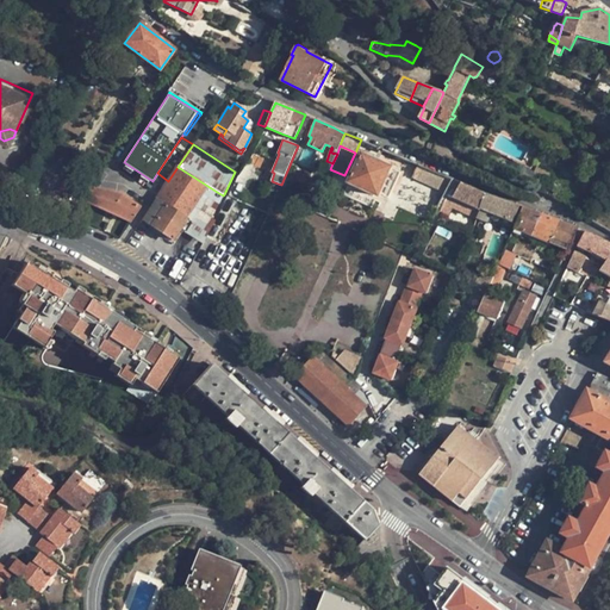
[(79,165),(97,175),(97,174),(103,165),(86,154),(79,165)]
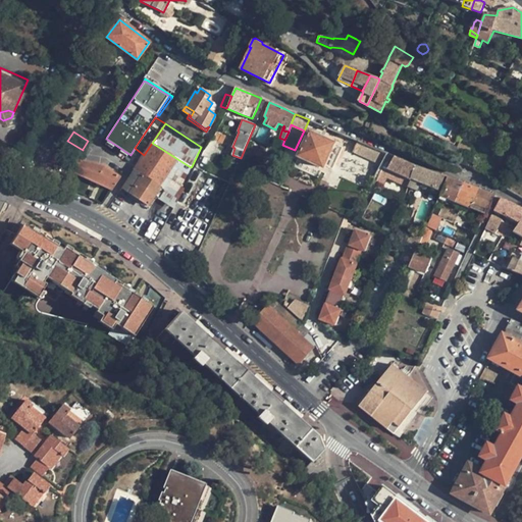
[(323,167),(334,143),(309,132),(298,156),(323,167)]
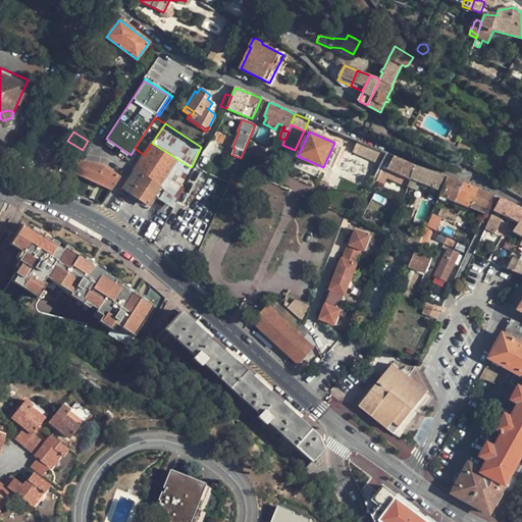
[(471,153),(473,149),(461,142),(458,147),(471,153)]
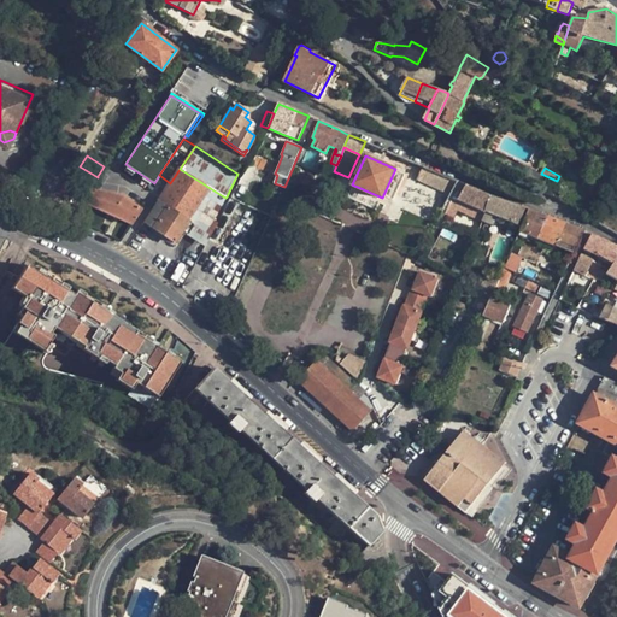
[(215,221),(225,198),(219,194),(180,169),(170,183),(144,222),(175,242),(182,230),(203,242),(207,233),(215,221)]
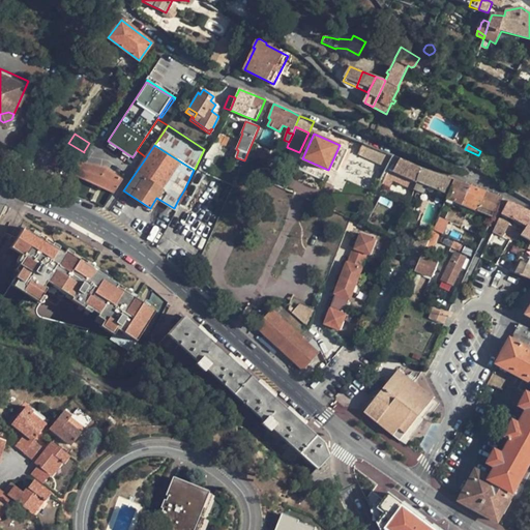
[(70,160),(78,160),(80,155),(66,148),(63,156),(70,160)]
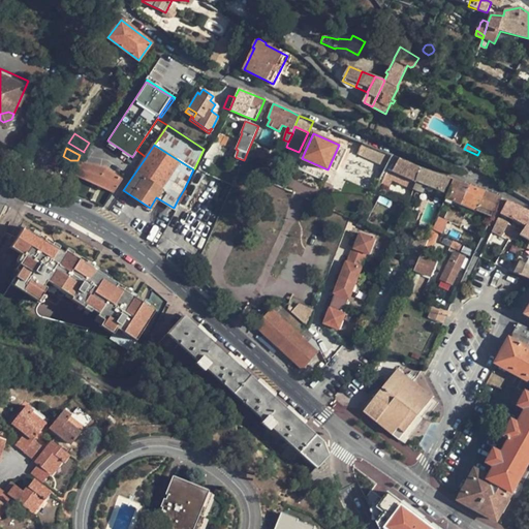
[(386,167),(393,154),(376,148),(370,159),(386,167)]
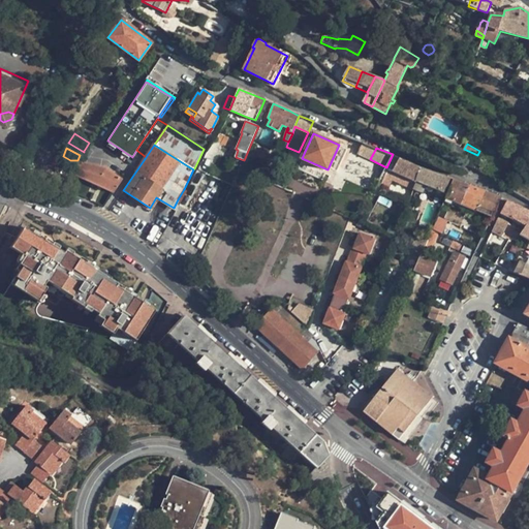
[(481,157),(486,174),(495,173),(491,155),(481,157)]
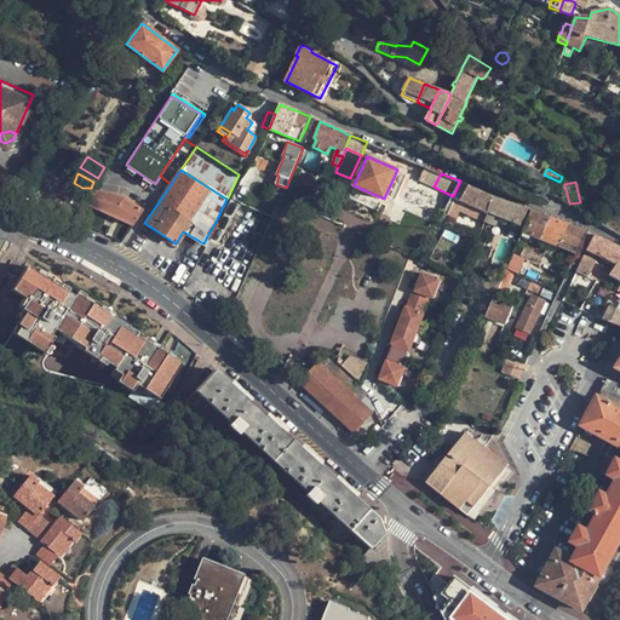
[(132,225),(142,211),(124,197),(114,195),(95,193),(90,206),(132,225)]
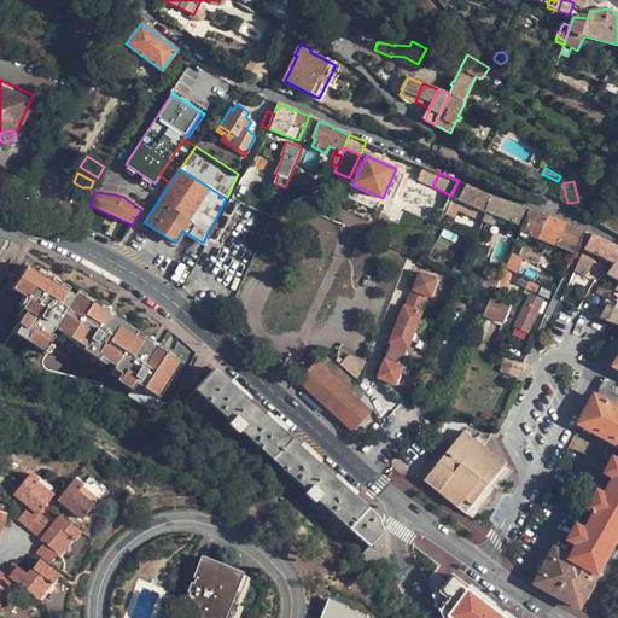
[(509,203),(493,196),(490,202),(489,200),(485,211),(487,211),(499,216),(520,226),(526,208),(509,203)]
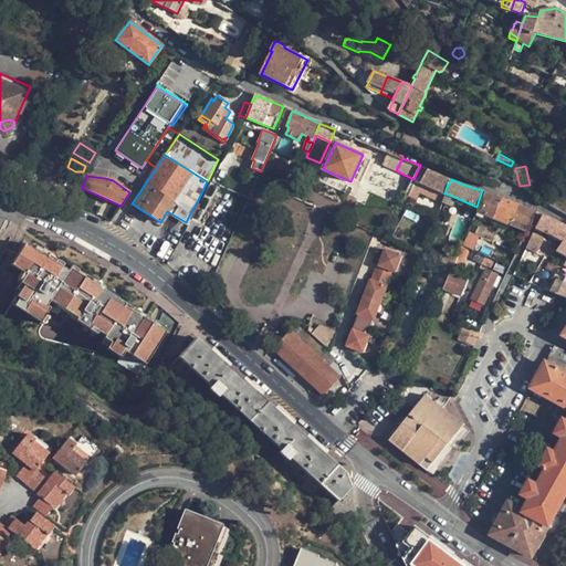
[(283,186),(280,191),(291,196),(293,190),(283,186)]
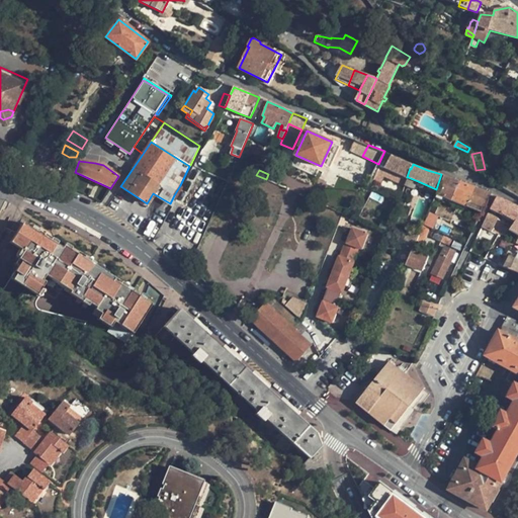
[(406,182),(408,177),(407,177),(399,174),(397,179),(406,182)]
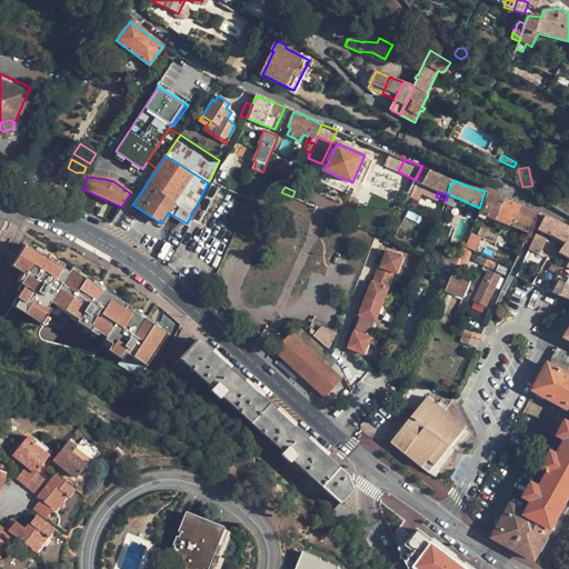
[(497,219),(505,200),(488,192),(479,212),(497,219)]
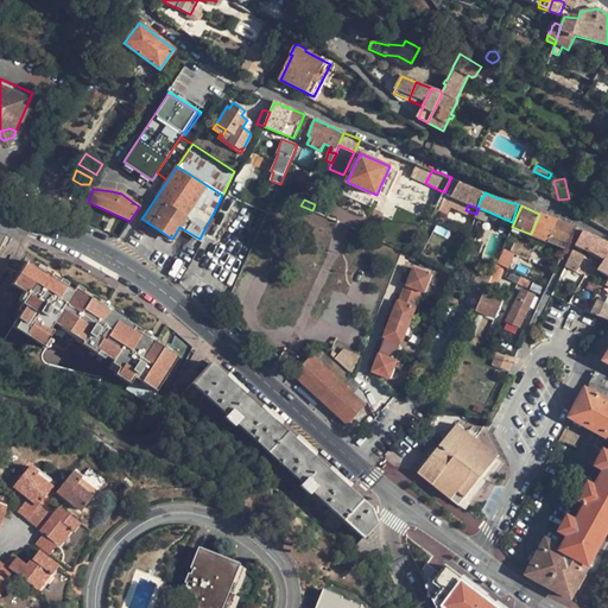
[(479,208),(476,214),(474,219),(487,223),(491,213),(479,208)]
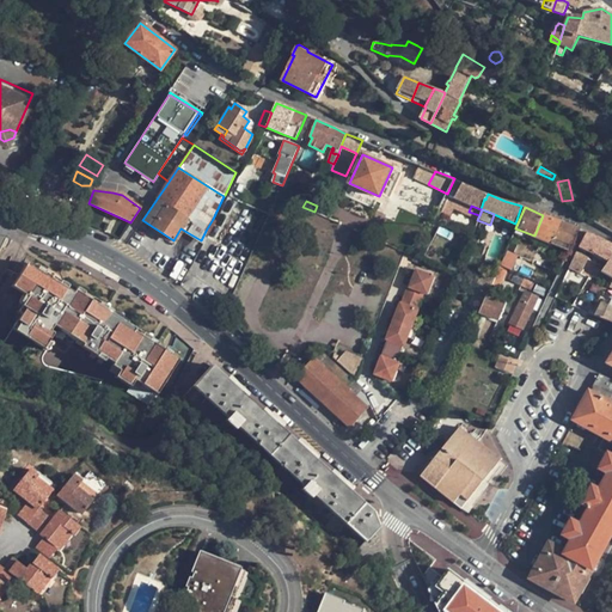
[(551,243),(561,222),(543,215),(534,236),(551,243)]
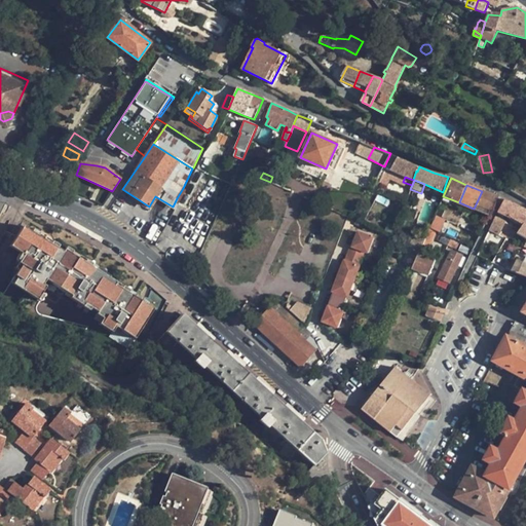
[(173,207),(175,209),(185,189),(183,188),(177,198),(173,207)]
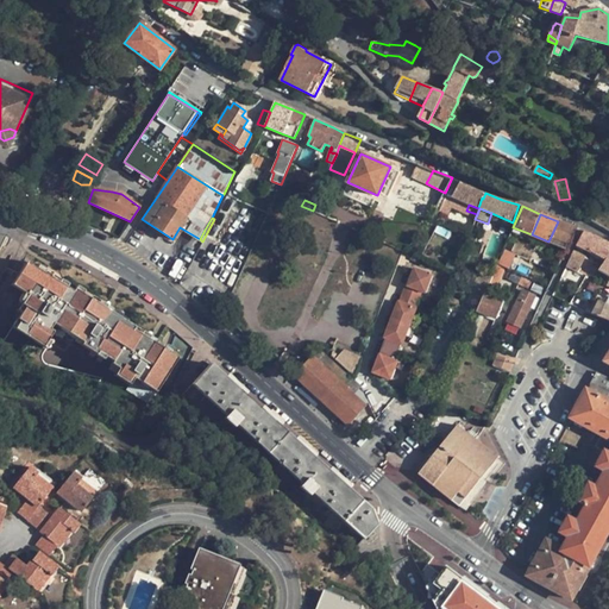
[(576,227),(558,221),(548,242),(566,249),(569,245),(567,244),(573,233),(576,227)]
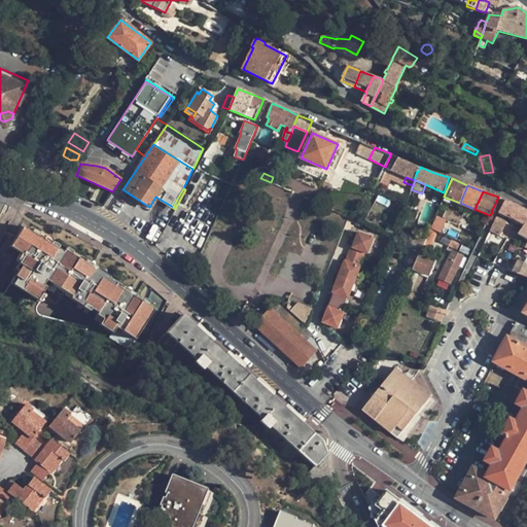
[(526,223),(526,222),(526,210),(525,209),(505,200),(499,212),(512,218),(513,217),(524,224),(525,223),(526,223)]
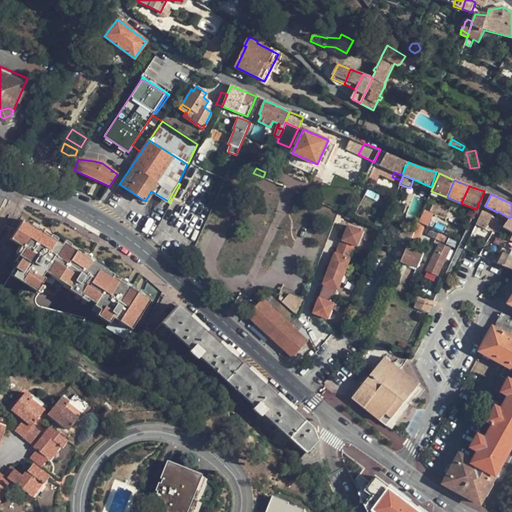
[(486,228),(492,216),(482,211),(476,224),(486,228)]
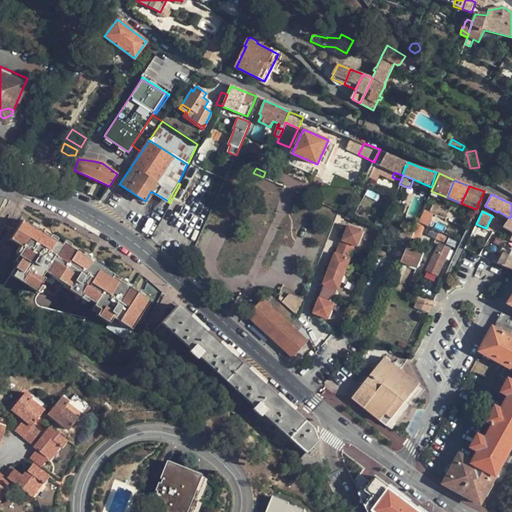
[(427,216),(422,213),(418,222),(423,224),(427,216)]
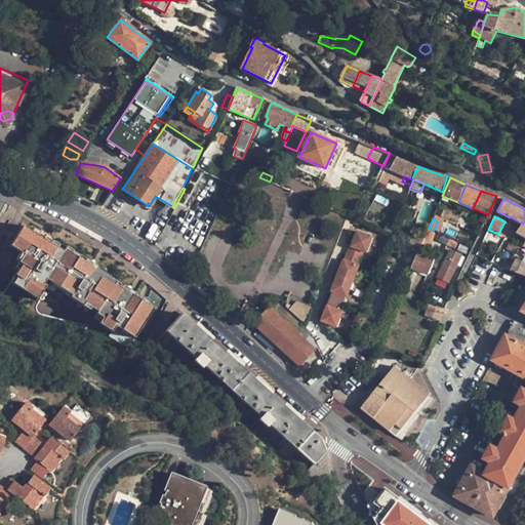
[(512,226),(505,221),(498,234),(506,238),(512,226)]
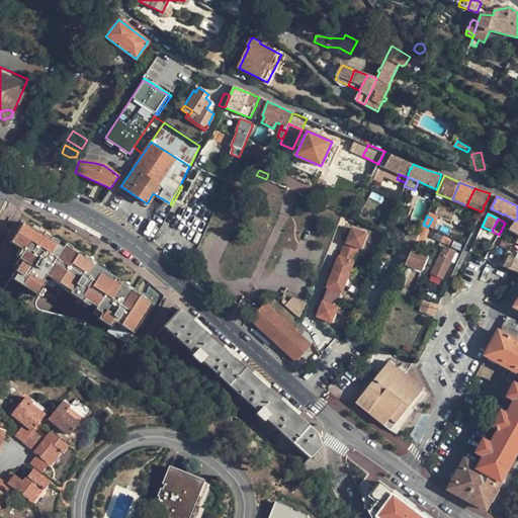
[(12,278),(12,279),(21,284),(36,294),(46,281),(42,279),(45,274),(70,290),(69,292),(87,305),(89,303),(95,307),(94,309),(100,313),(97,318),(109,326),(113,321),(132,333),(151,304),(113,279),(114,277),(63,245),(62,247),(22,222),(10,242),(22,250),(18,258),(21,260),(14,271),(16,272),(12,278)]
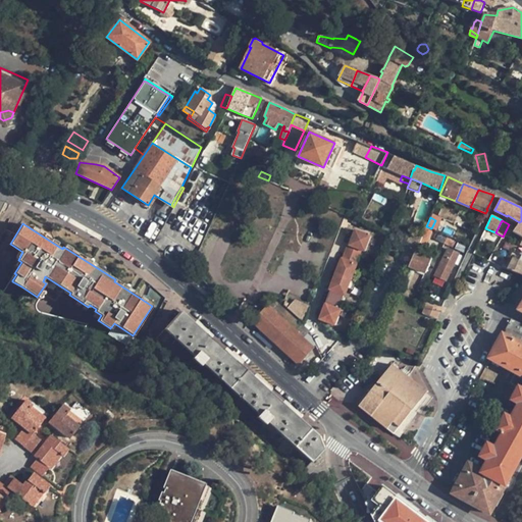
[(348,244),(345,251),(359,256),(361,249),(365,250),(370,235),(355,228),(349,244),(348,244)]
